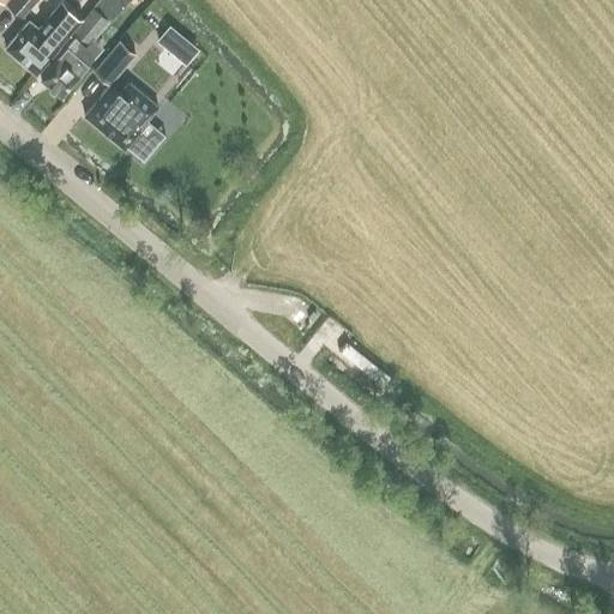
[(23,17),(37,0),(10,0),(7,4),(23,17)]
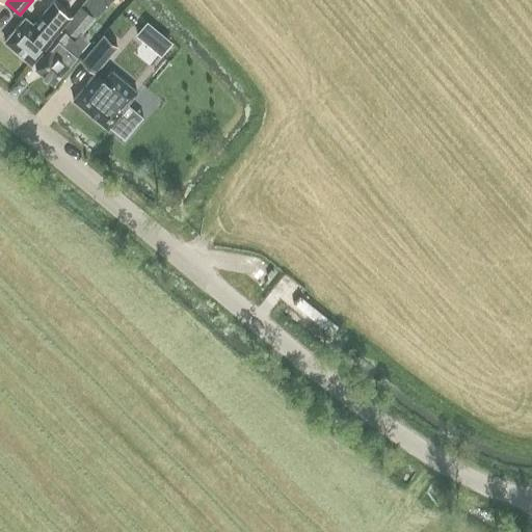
[(76,36),(94,17),(81,6),(63,26),(76,36)]
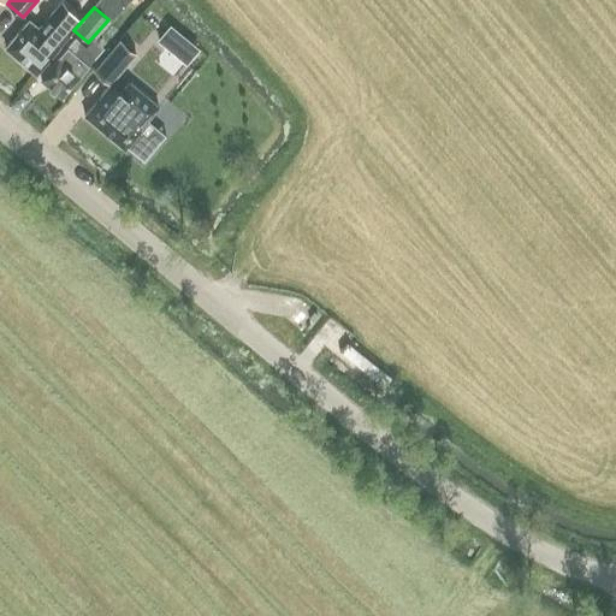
[(59,46),(80,23),(64,10),(45,34),(29,21),(5,48),(36,73),(59,47),(59,46)]
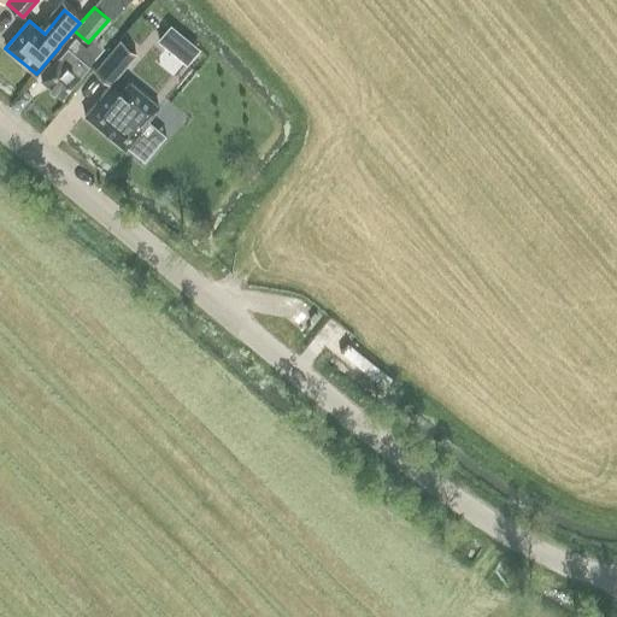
[(200,48),(170,24),(157,40),(187,64),(200,48)]
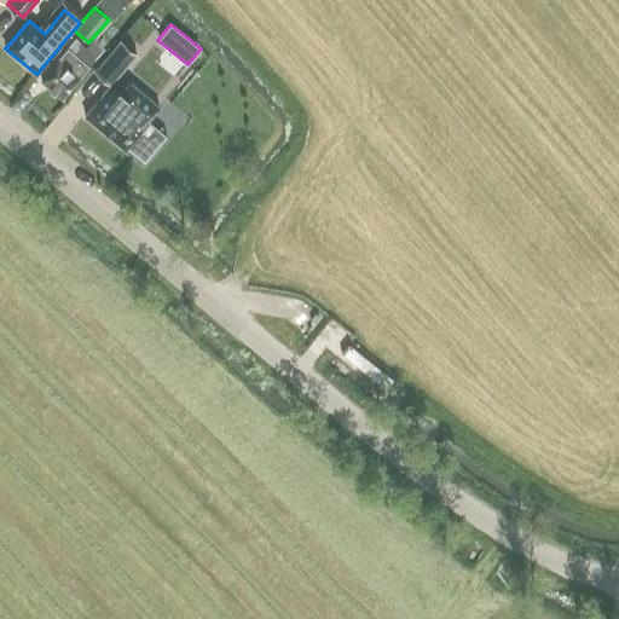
[(62,97),(88,67),(73,52),(77,46),(76,45),(79,42),(75,39),(41,79),(62,97)]
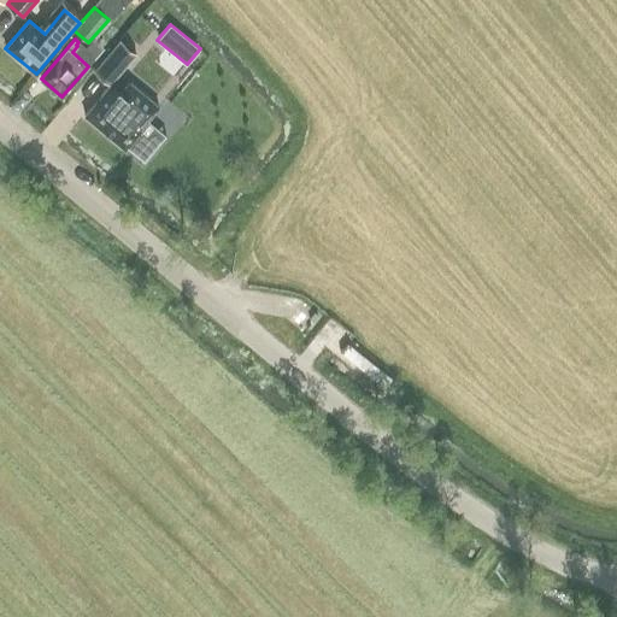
[(111,84),(136,54),(121,41),(94,71),(111,84)]
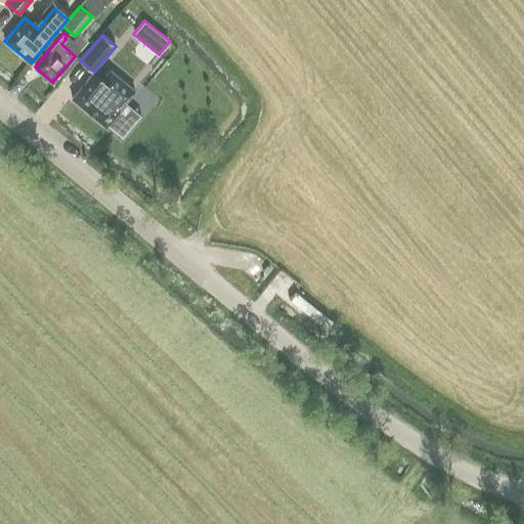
[(134,90),(110,70),(99,82),(91,75),(72,97),(105,126),(119,111),(119,110),(134,90)]
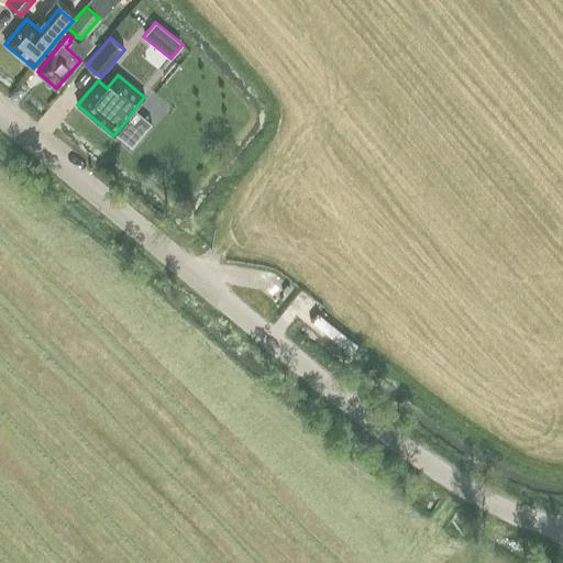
[(356,343),(318,312),(311,321),(352,353),(360,343),(357,342),(356,343)]
